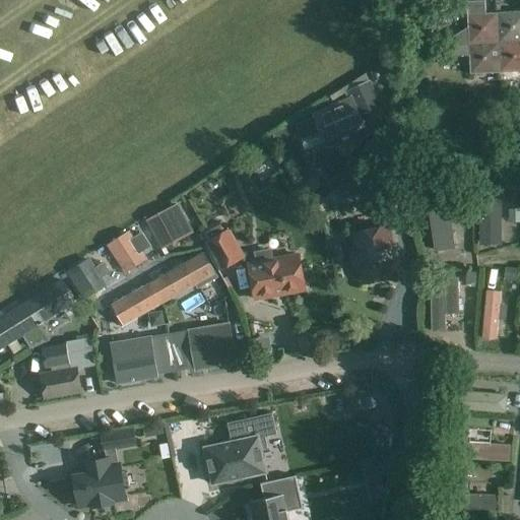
[(454,45),(468,44),(498,43),(497,14),(485,14),(484,1),(466,2),(467,27),(453,37),(454,45)]
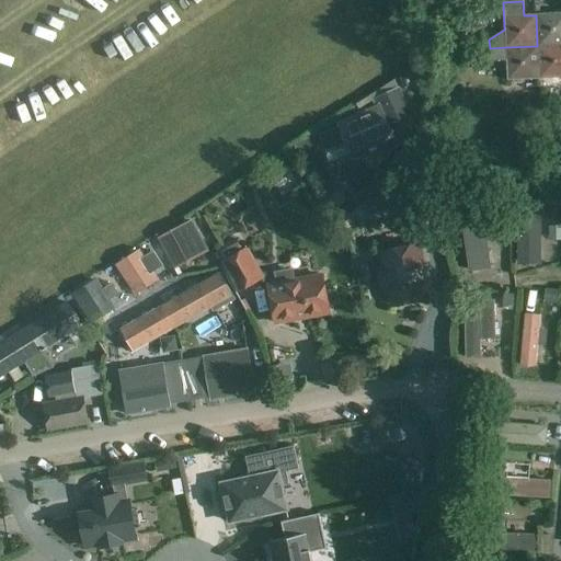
[(537,46),(560,44),(560,13),(536,15),(537,46)]
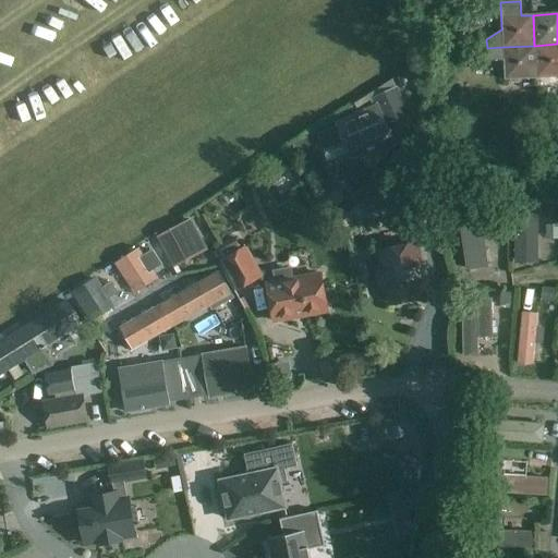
[(157,29),(168,47),(190,34),(180,16),(157,29)]
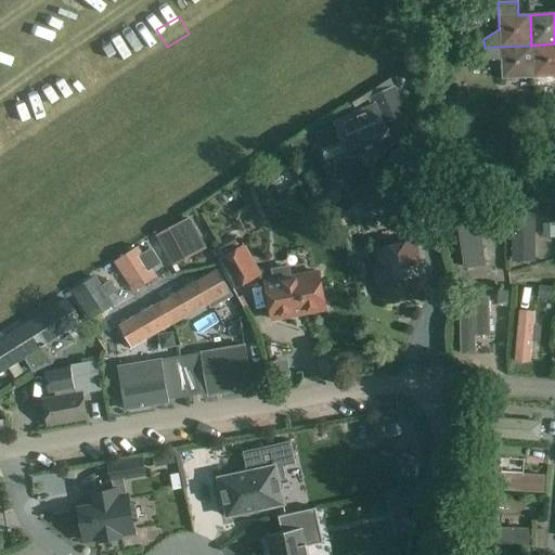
[(554,43),(531,46),(532,78),(554,77),(554,43)]
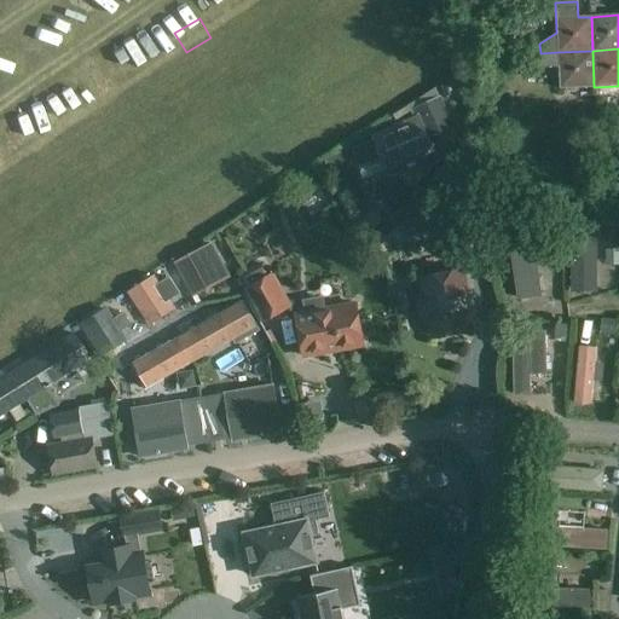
[(593,51),(557,52),(541,53),(542,68),(559,67),(559,90),(594,87),(593,51)]
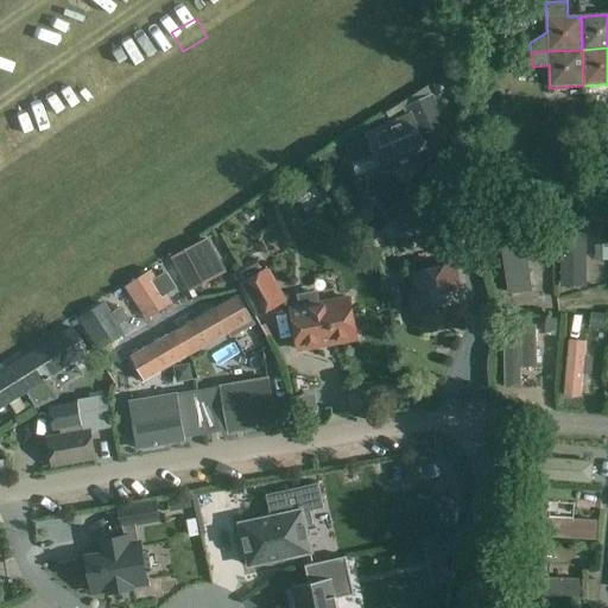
[(411,119),(424,146),(425,151),(430,159),(457,147),(434,94),(406,106),(409,114),(411,119)]
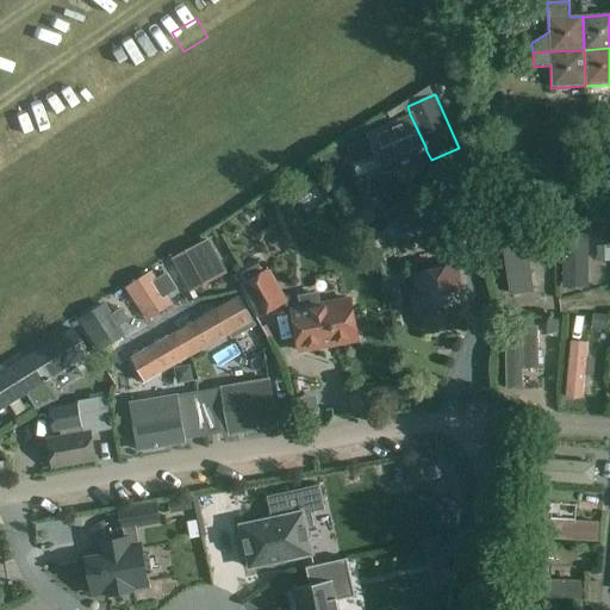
[(427,151),(425,147),(412,119),(410,114),(366,134),(368,138),(347,147),(355,165),(375,155),(381,172),(427,151)]
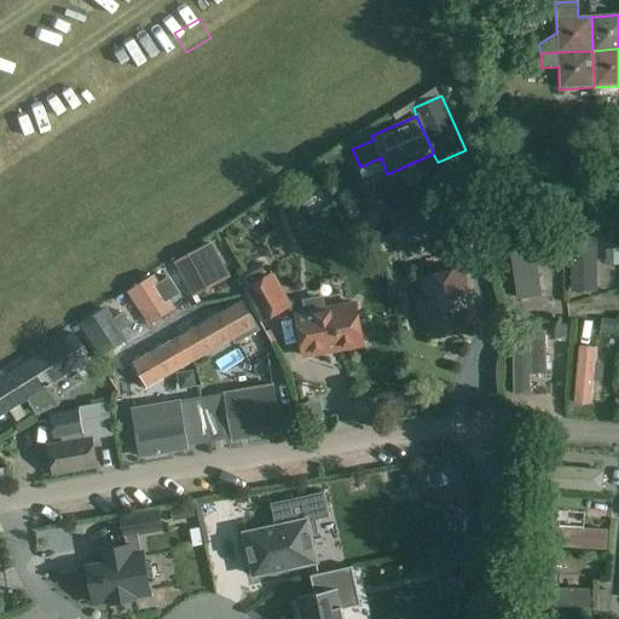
[(457,195),(444,202),(432,208),(457,255),(482,242),(457,195)]
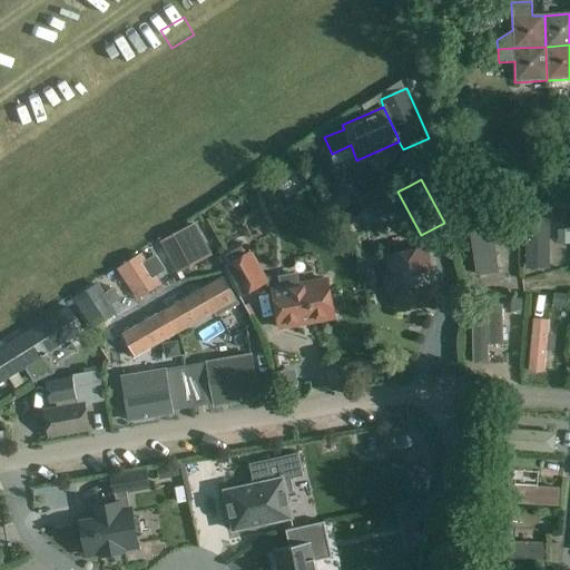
[(336,212),(351,205),(347,196),(332,203),(336,212)]
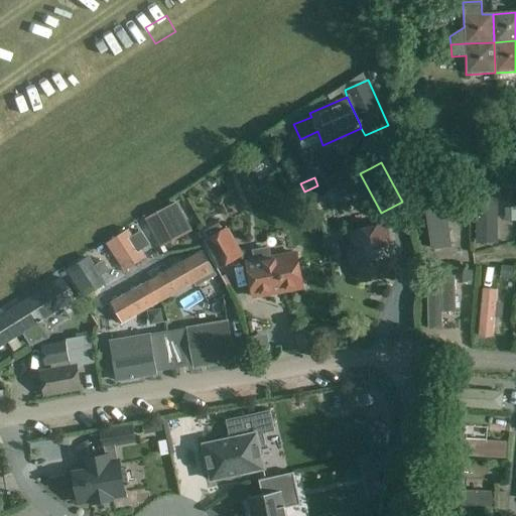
[(499,245),(499,186),(477,186),(477,245),(499,245)]
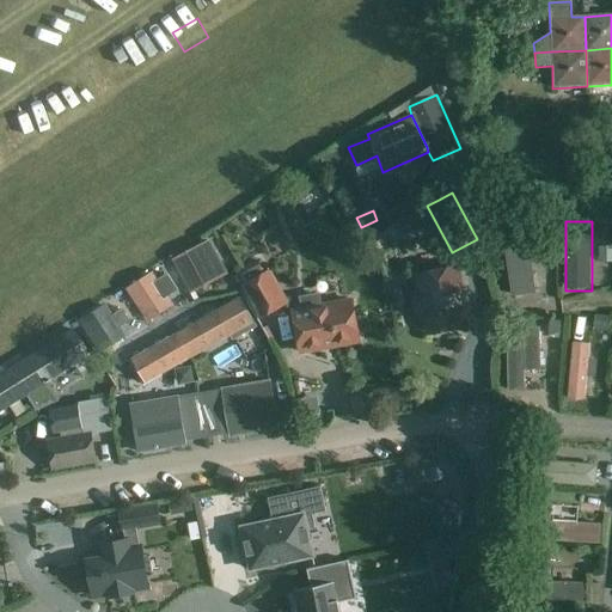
[(387,242),(409,237),(407,227),(396,224),(389,226),(385,232),(387,242)]
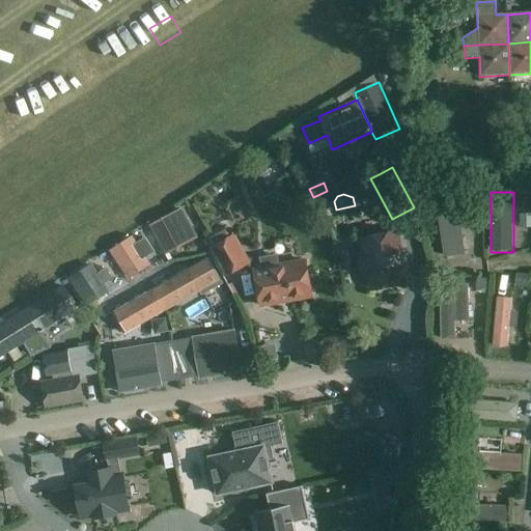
[(460,250),(460,205),(447,205),(447,250),(460,250)]
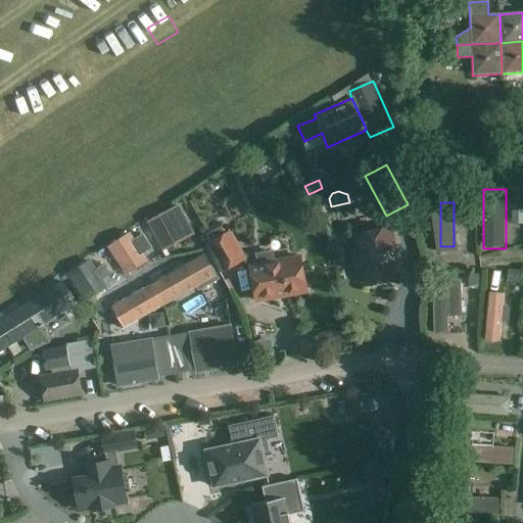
[(179,205),(147,222),(162,251),(195,234),(179,205)]
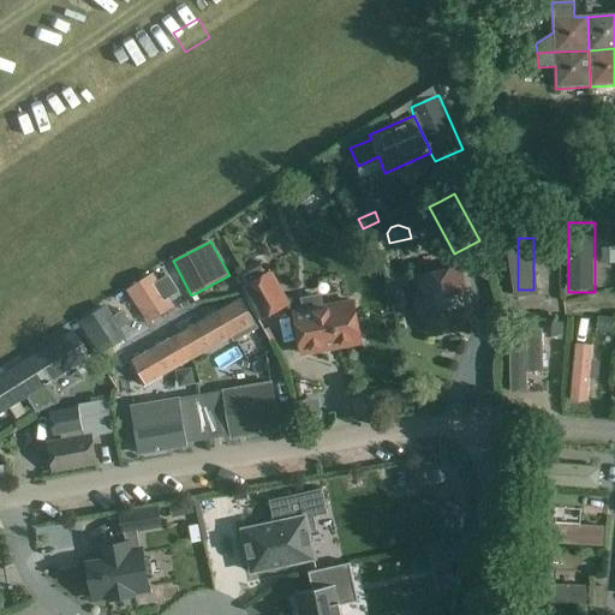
[(269,272),(263,261),(239,274),(245,285),(244,286),(242,287),(261,321),(292,304),(273,270),(269,272)]
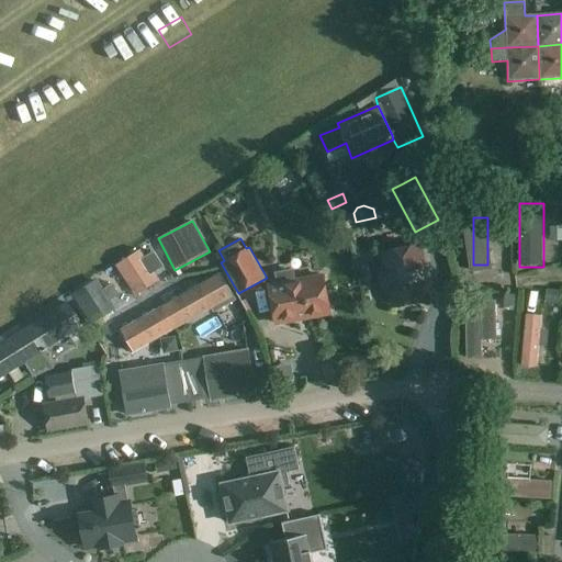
[(420,245),(383,253),(395,307),(431,300),(420,245)]
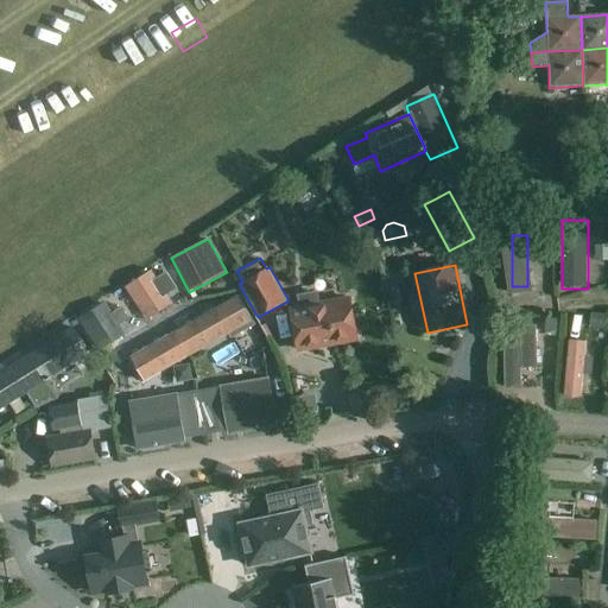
[(160,284),(153,272),(152,271),(125,287),(146,320),(173,304),(169,296),(176,291),(169,279),(160,284)]
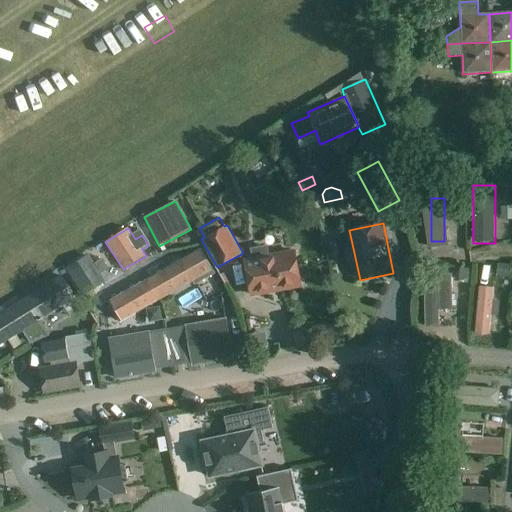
[(247,264),(245,264),(253,298),(302,287),(295,254),(270,259),(268,248),(251,251),(252,257),(250,258),(247,264)]
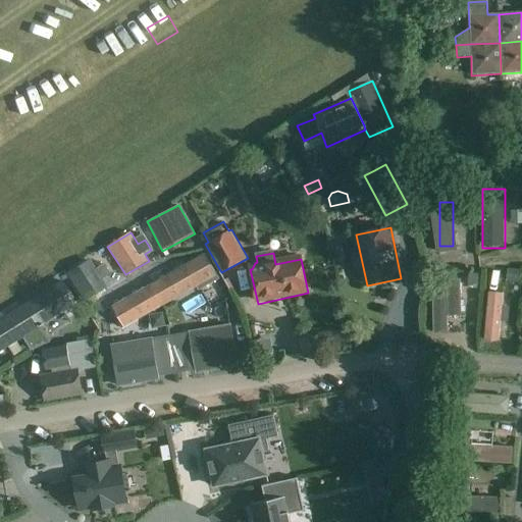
[(150,285),(160,307),(217,274),(206,255),(150,285)]
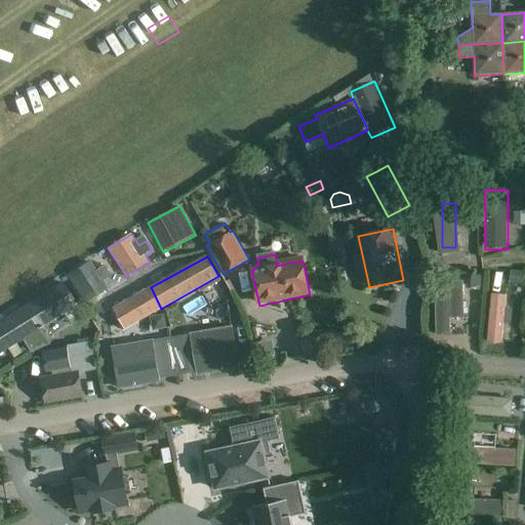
[(90,260),(68,275),(81,296),(85,304),(109,289),(104,281),(97,272),(90,260)]
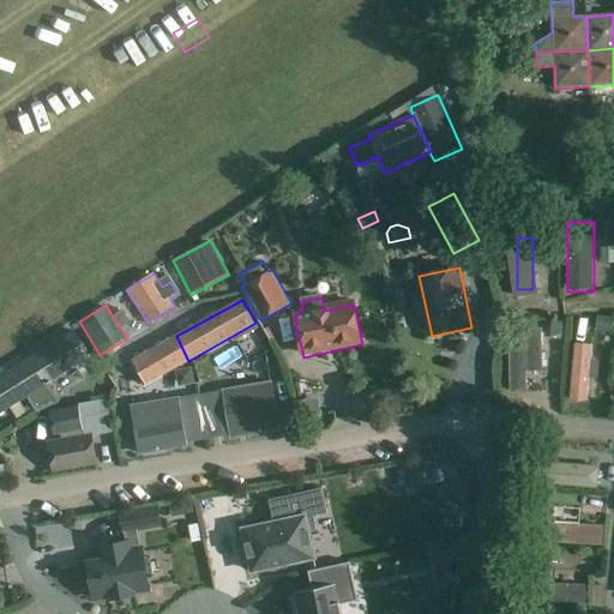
[(122,312),(114,318),(121,329),(130,324),(122,312)]
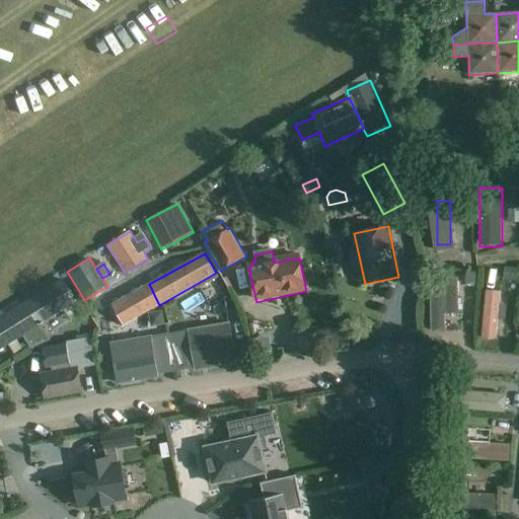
[(518,269),(505,268),(504,280),(517,281),(518,269)]
